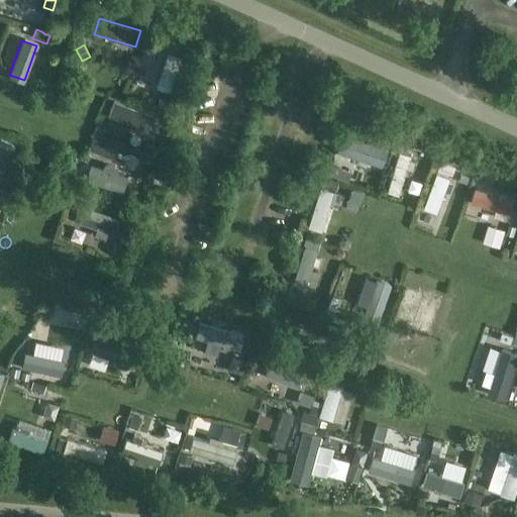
[(166,55),(157,88),(170,92),(180,59),(166,55)]
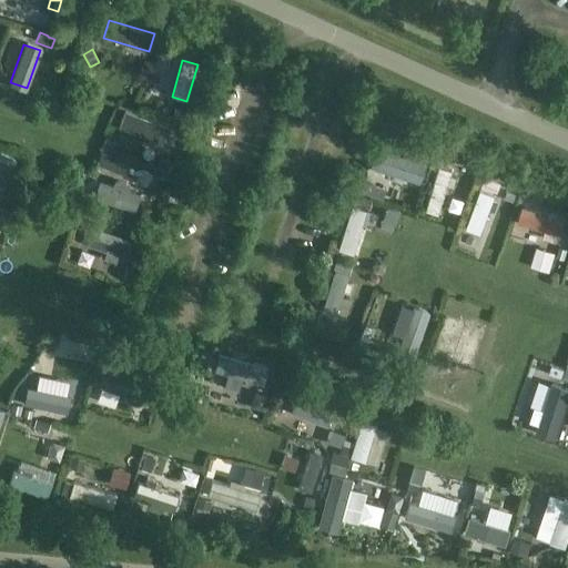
[(172,94),(174,81),(158,78),(155,92),(172,94)]
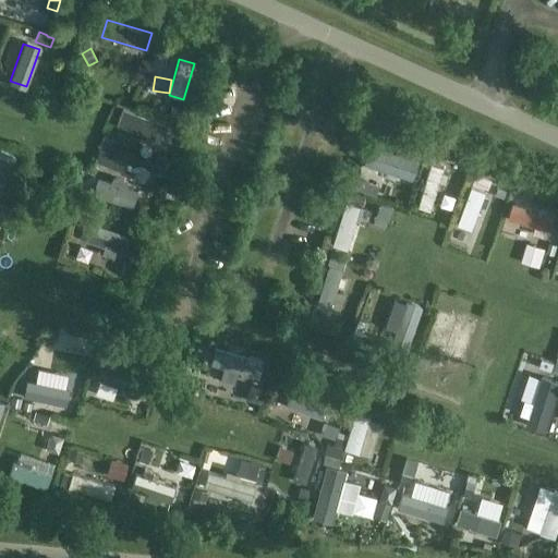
[(171,106),(169,119),(178,121),(181,109),(171,106)]
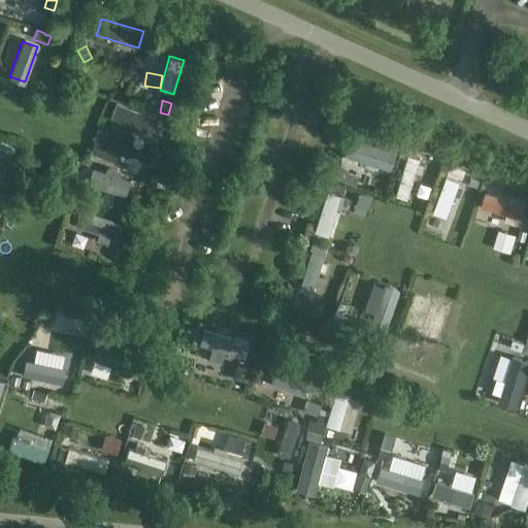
[(156,117),(113,105),(109,120),(152,131),(156,117)]
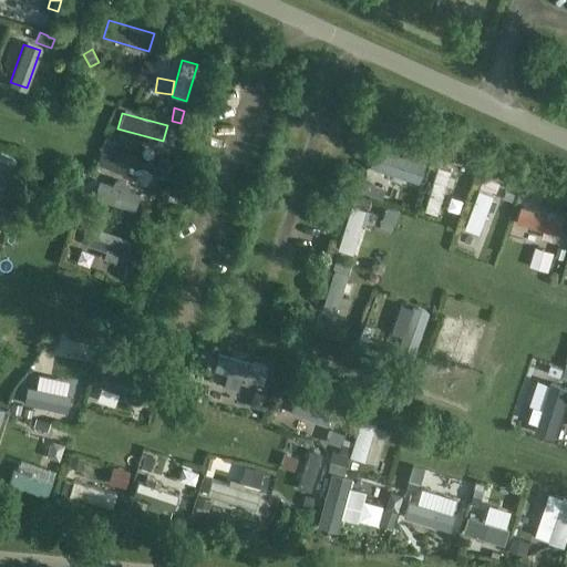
[(434,150),(431,158),(444,163),(447,154),(434,150)]
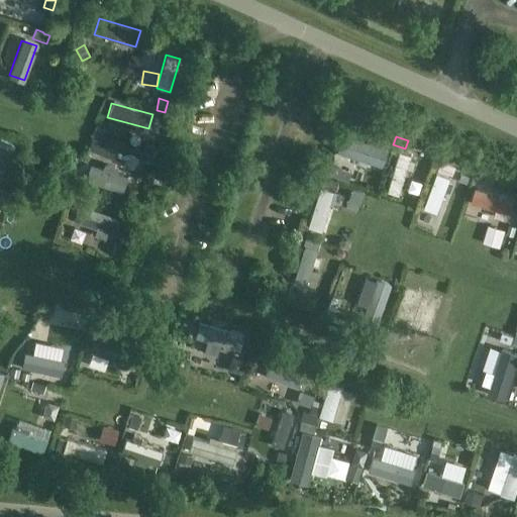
[(387,150),(344,138),(339,153),(383,166),(387,150)]
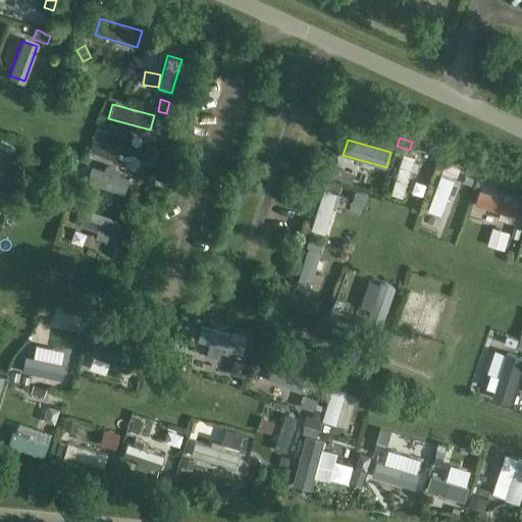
[(93,141),(89,153),(104,159),(109,146),(93,141)]
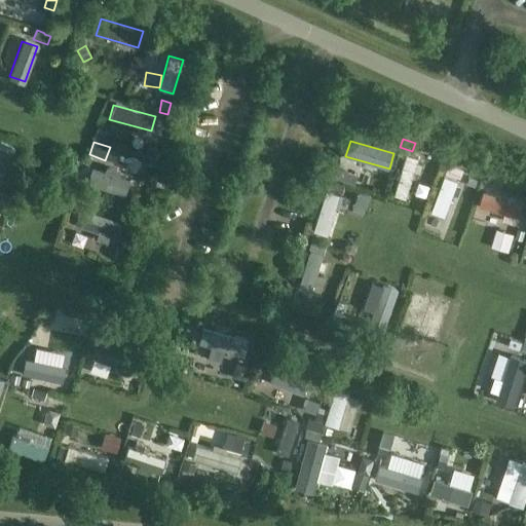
[(148,149),(145,158),(153,160),(156,151),(148,149)]
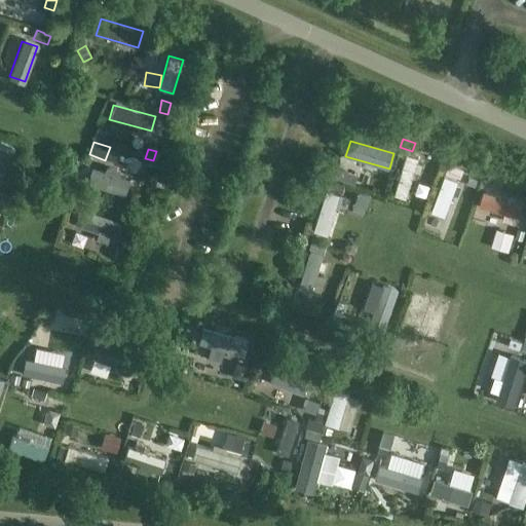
[(418,160),(404,156),(393,192),(407,196),(418,160)]
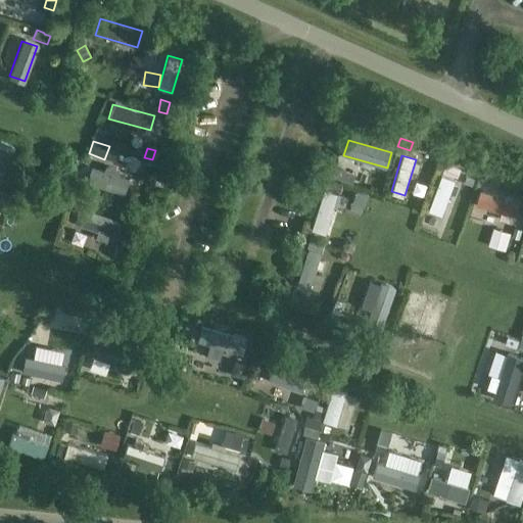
[(445,164),(442,173),(456,178),(459,169),(445,164)]
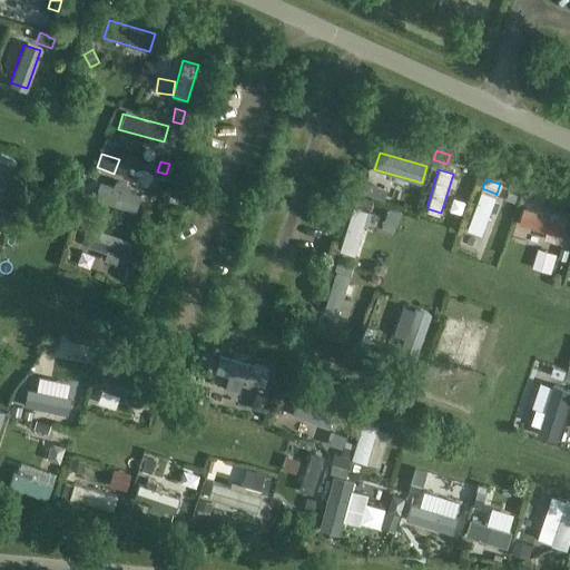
[(139,196),(100,185),(96,200),(135,212),(139,196)]
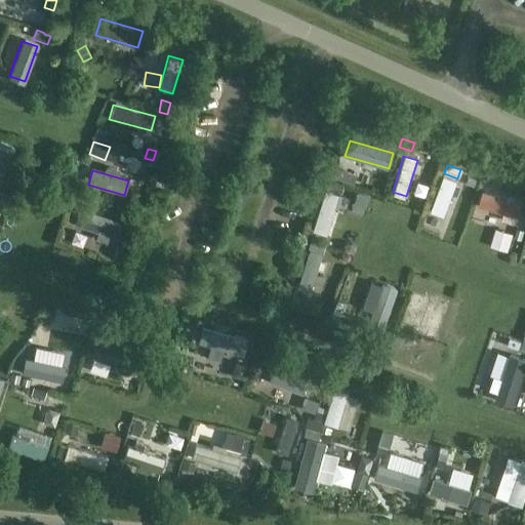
[(329,170),(326,178),(337,183),(340,174),(329,170)]
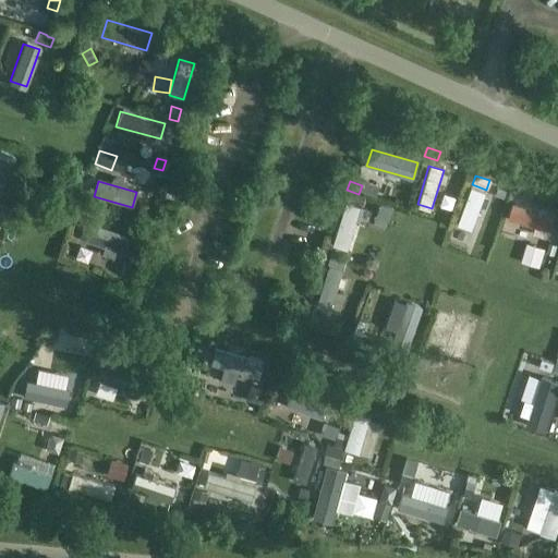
[(82,189),(81,193),(83,196),(88,197),(92,187),(85,185),(82,189)]
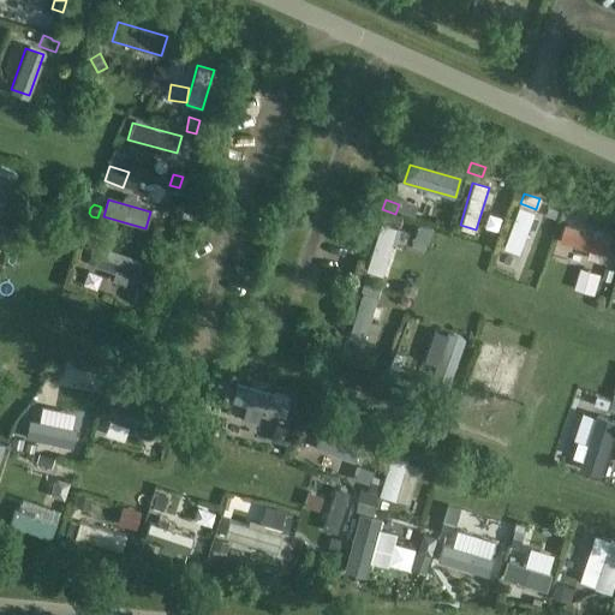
[(532,213),(517,208),(503,251),(519,256),(532,213)]
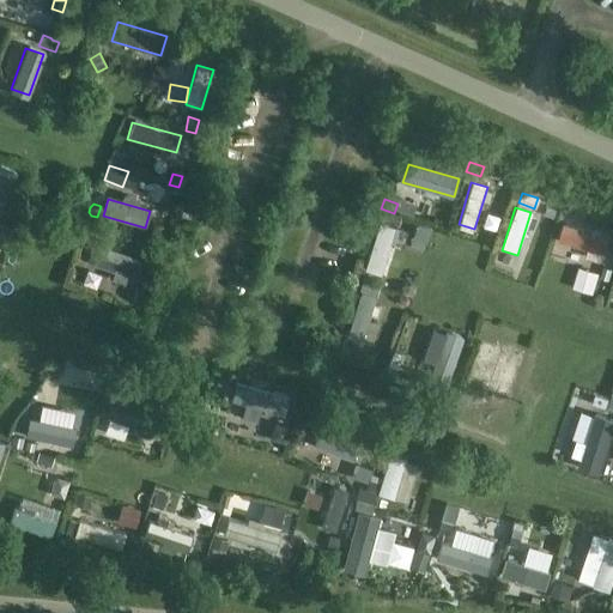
[(382,212),(378,220),(395,226),(399,217),(382,212)]
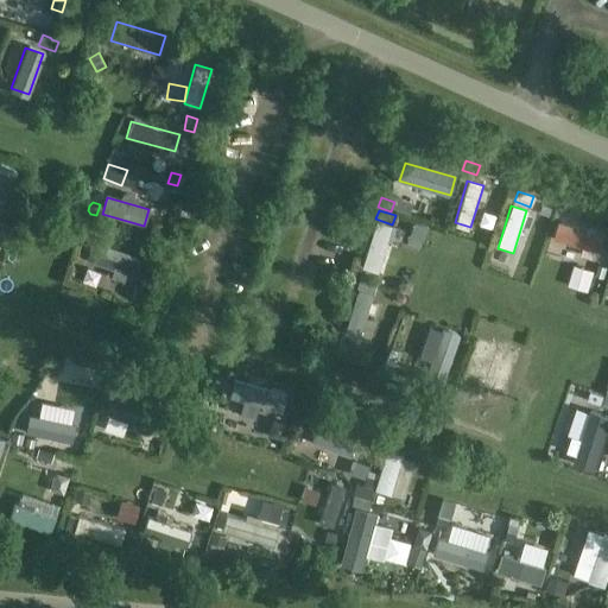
[(424,253),(435,229),(413,220),(403,244),(424,253)]
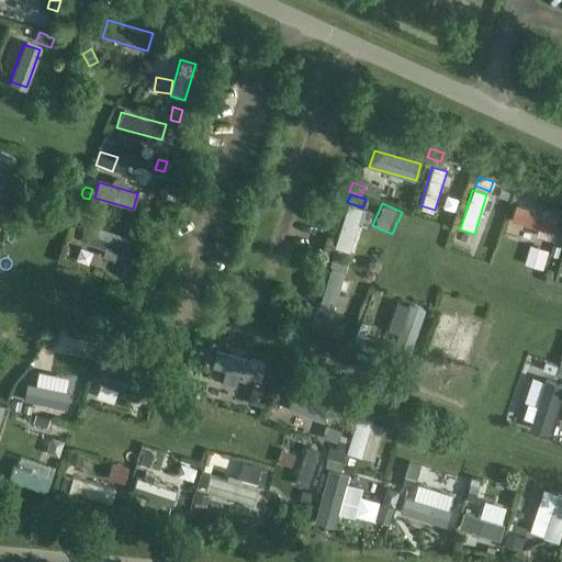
[(558,217),(516,205),(510,223),(552,236),(558,217)]
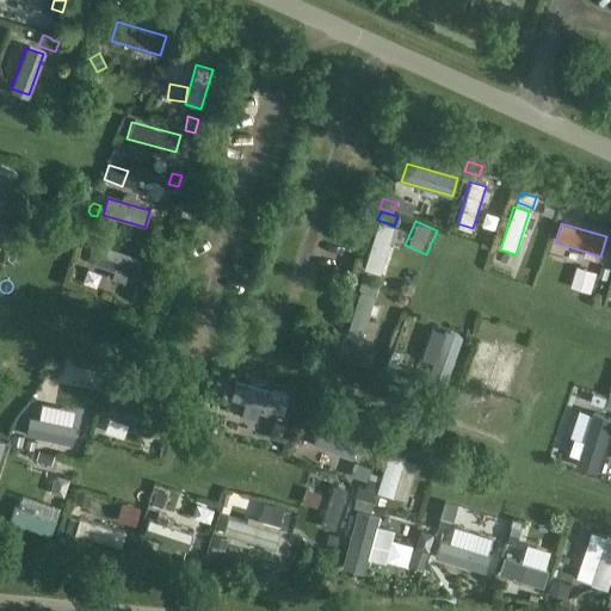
[(364,269),(382,273),(394,230),(377,226),(364,269)]
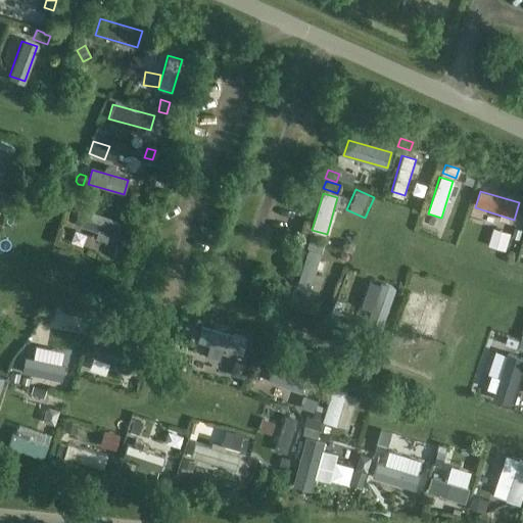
[(78,208),(73,223),(113,238),(119,223),(78,208)]
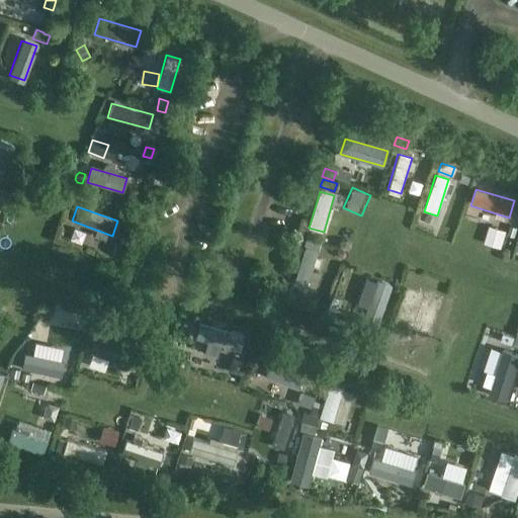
[(121,216),(118,225),(127,227),(130,218),(121,216)]
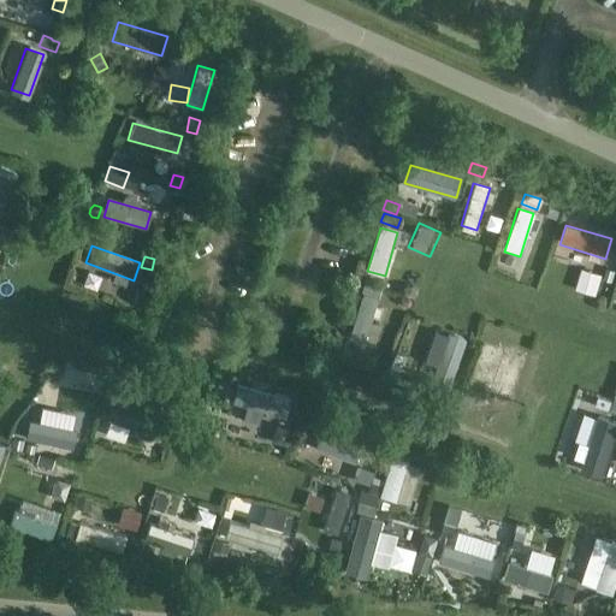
[(586,264),(578,283),(598,291),(606,272),(586,264)]
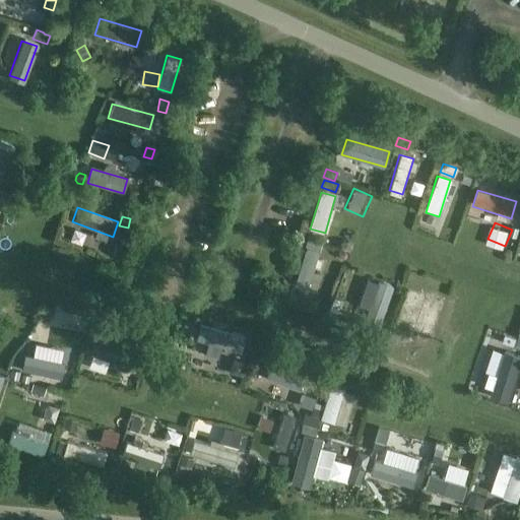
[(306,239),(304,247),(319,251),(321,244),(306,239)]
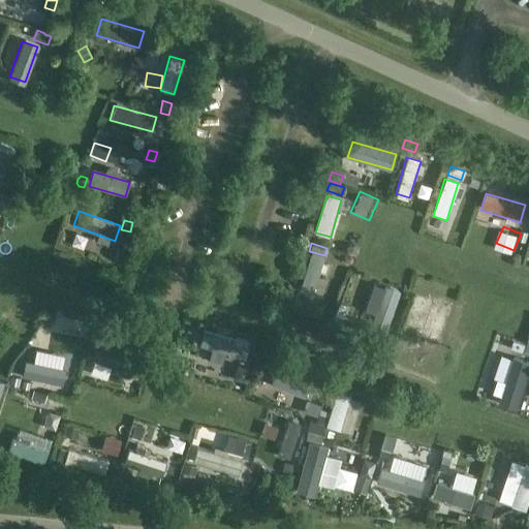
[(299,290),(312,294),(322,259),(309,255),(299,290)]
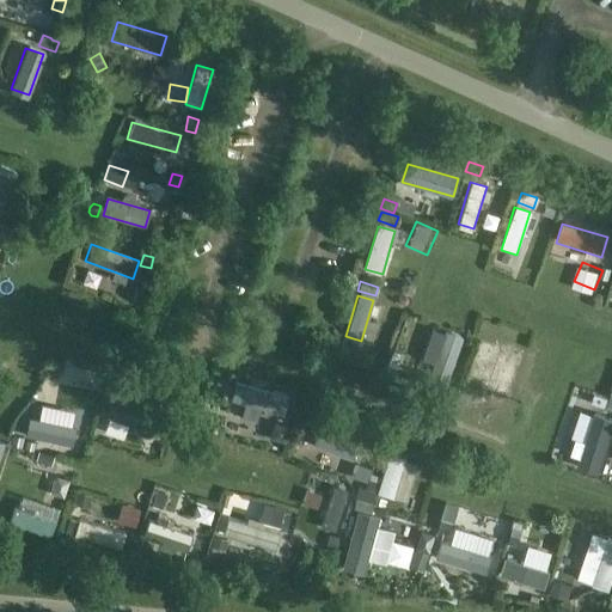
[(432,375),(448,380),(460,336),(445,331),(432,375)]
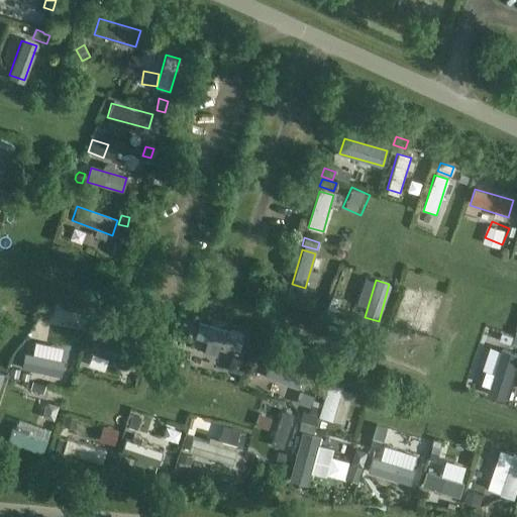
[(411,305),(415,290),(403,287),(399,302),(411,305)]
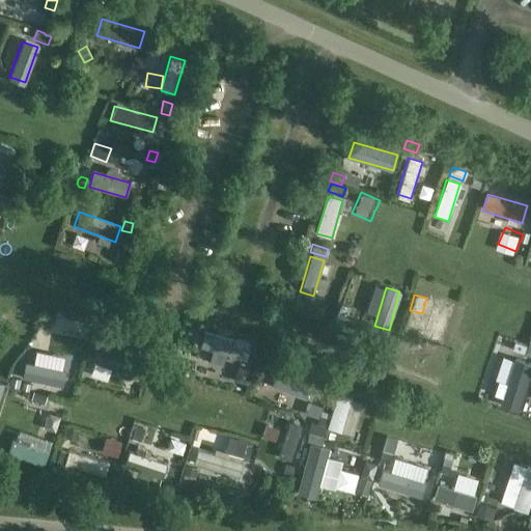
[(435,299),(425,332),(440,336),(450,303),(435,299)]
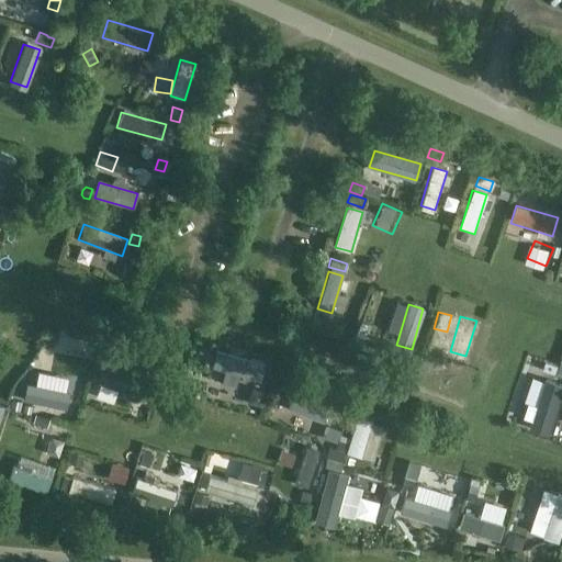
[(361,324),(358,332),(366,335),(369,327),(361,324)]
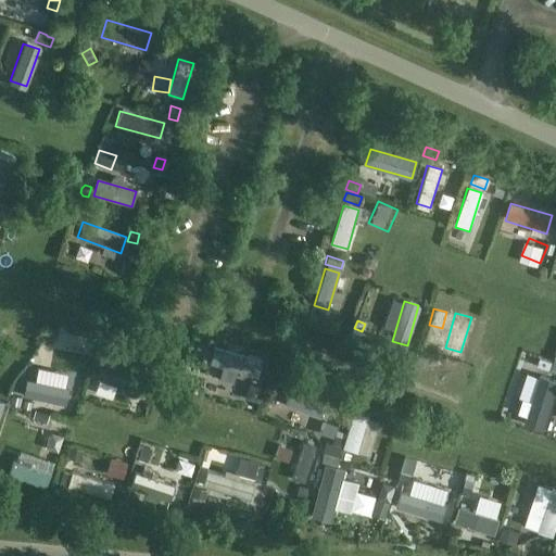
[(358,338),(362,331),(354,328),(351,335),(358,338)]
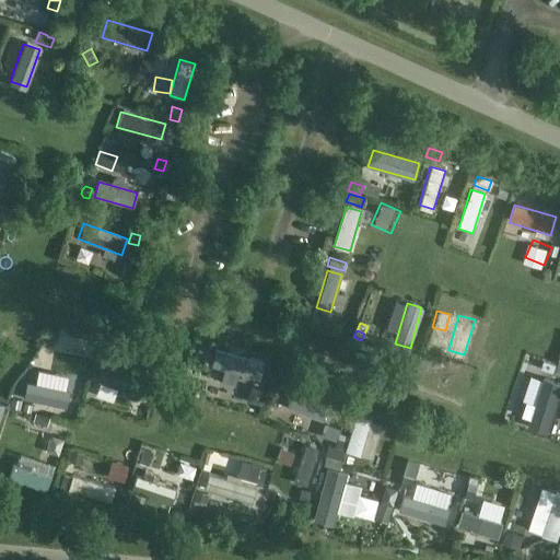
[(264,364),(216,351),(211,366),(259,380),(264,364)]
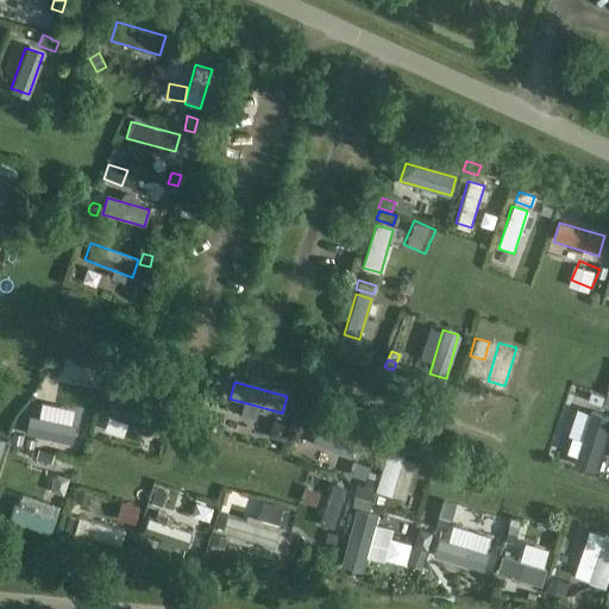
[(490,384),(488,394),(502,397),(506,388),(490,384)]
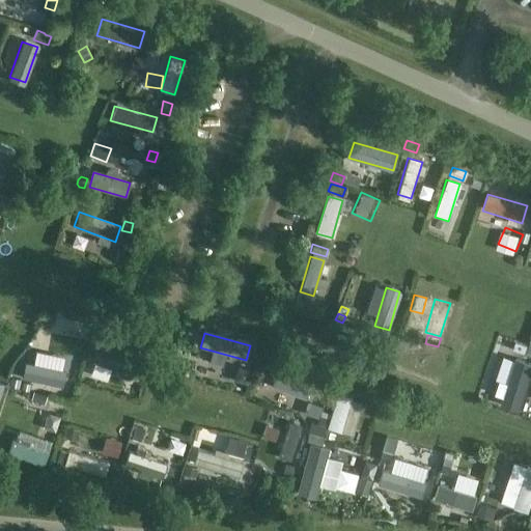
[(514,343),(512,351),(524,355),(526,347),(514,343)]
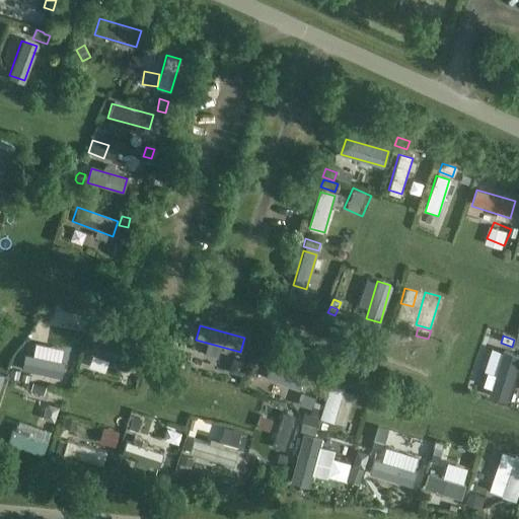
[(133,352),(95,340),(91,355),(128,367),(133,352)]
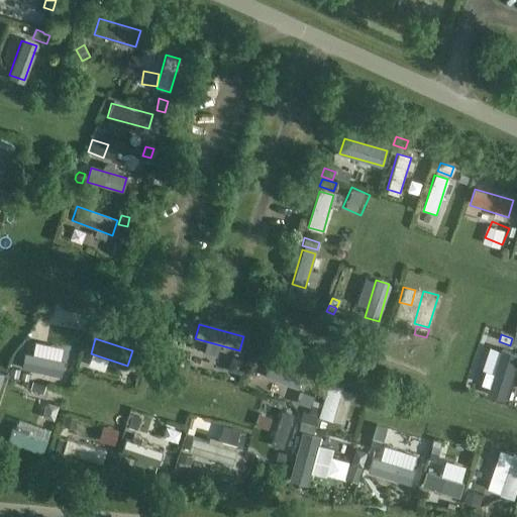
[(516,353),(502,349),(488,393),(503,398),(516,354),(516,353)]
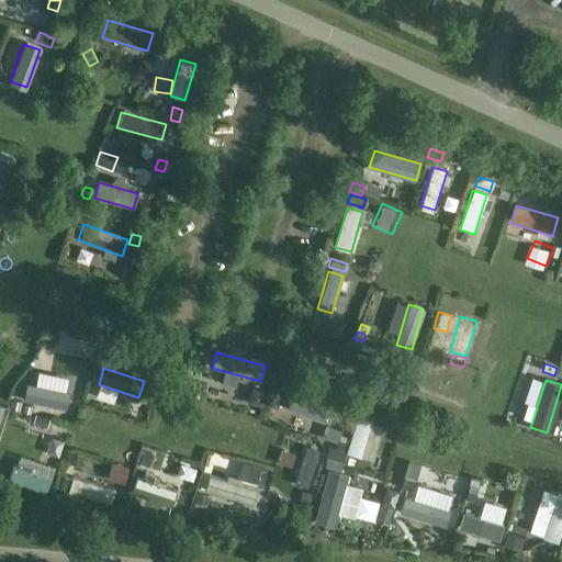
[(294,384),(289,402),(334,417),(339,400),(294,384)]
